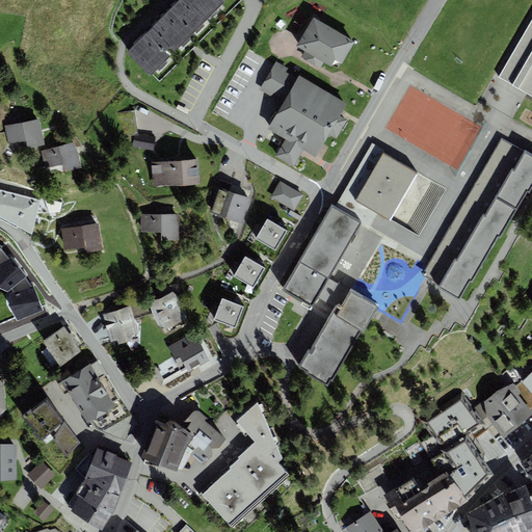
[(191,35),(205,22),(183,0),(179,0),(167,11),(191,35)]
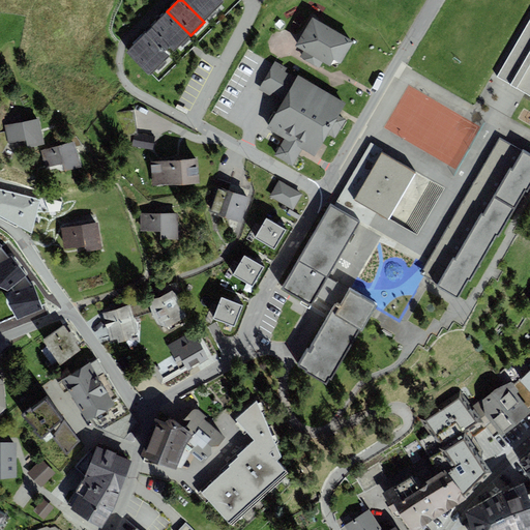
[(222,0),(182,0),(204,22),(224,2),(222,0)]
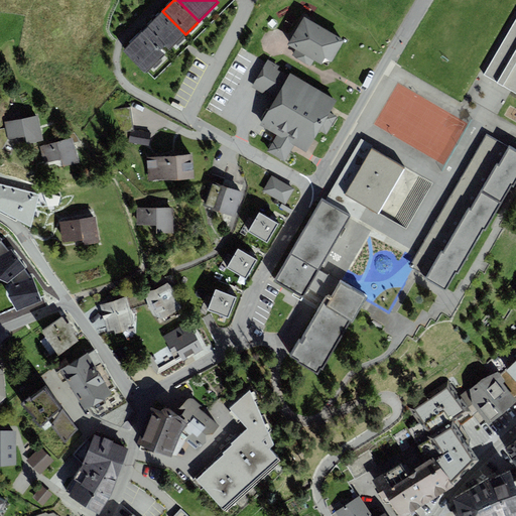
[(162,11),(147,27),(165,45),(169,49),(185,34),(162,11)]
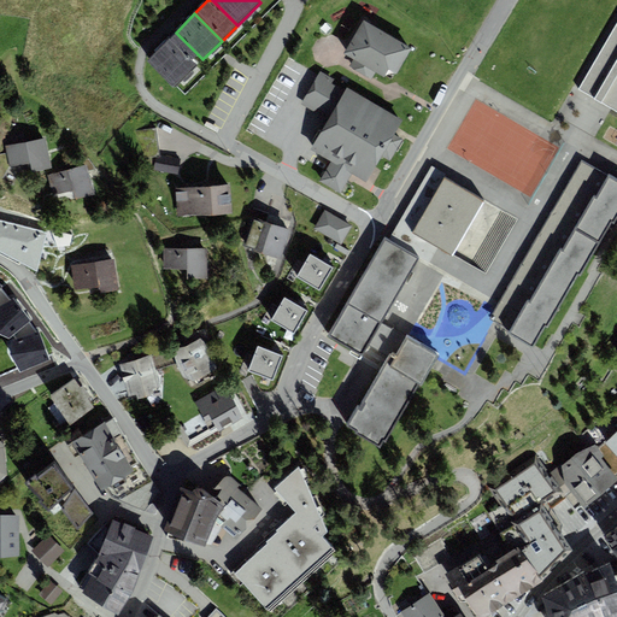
[(412,48),(363,21),(344,54),(353,59),(350,68),(360,74),(372,80),(376,74),(385,78),(388,70),(398,75),(412,48)]
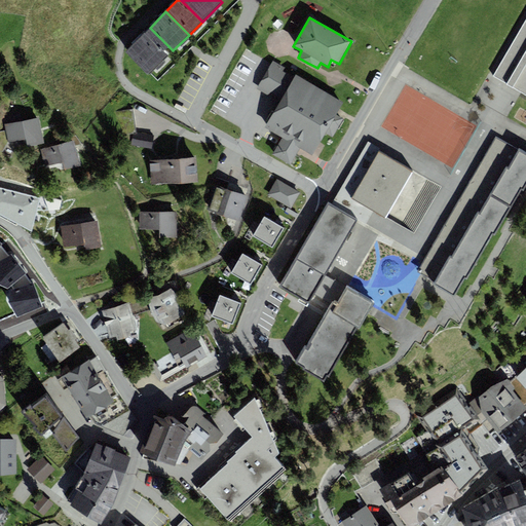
[(525,20),(493,77),(525,96),(525,20)]
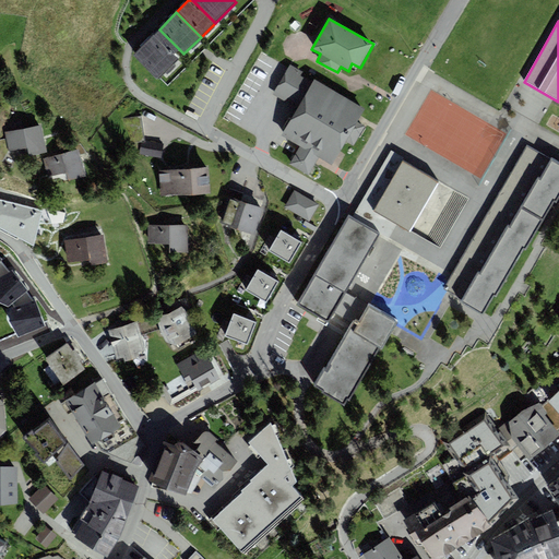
[(174,56),(179,49),(159,30),(133,56),(157,80),(177,59),(174,56)]
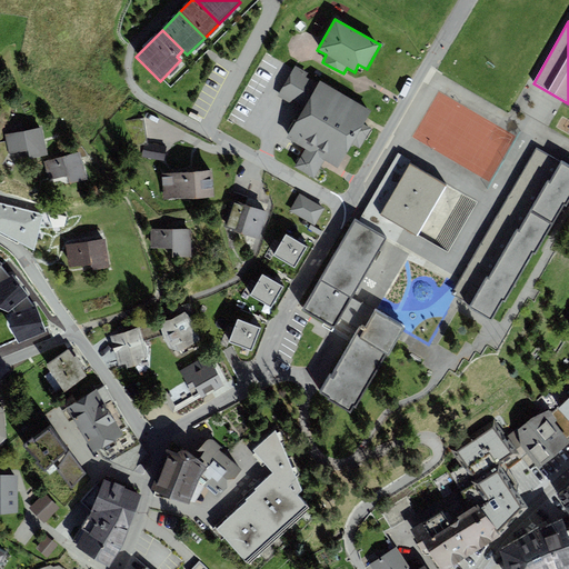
[(372,111),(295,67),(280,91),(303,106),(286,136),(308,149),(298,167),(312,176),(322,158),(336,165),(348,143),(362,151),(376,130),(366,123),(372,111)]
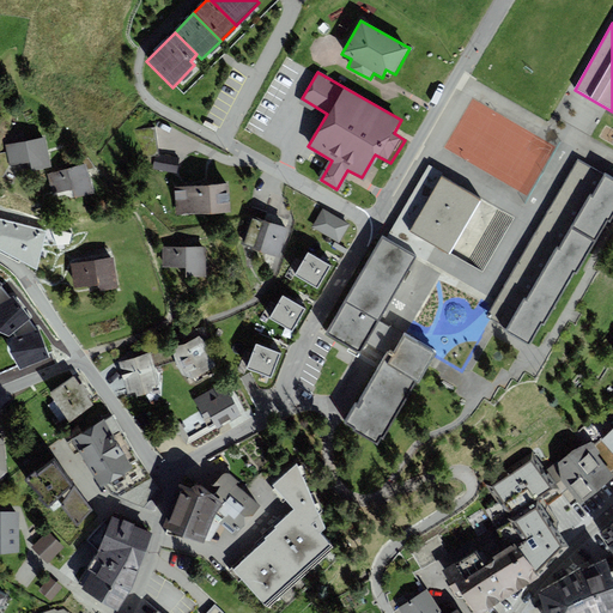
[(159,155),(155,127),(134,131),(139,159),(155,157),(159,156),(159,155)]
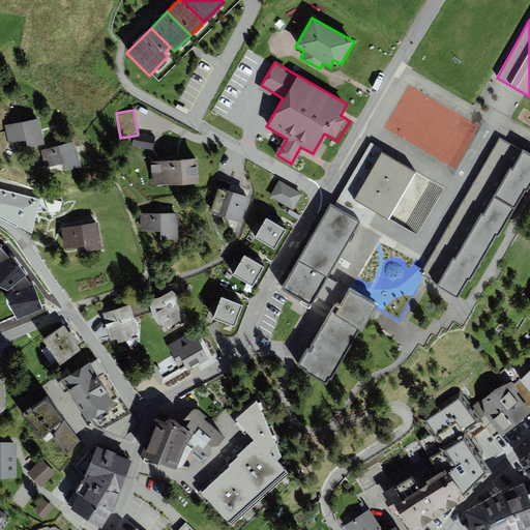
[(23,122),(26,141),(27,147),(45,144),(39,119),(23,122)]
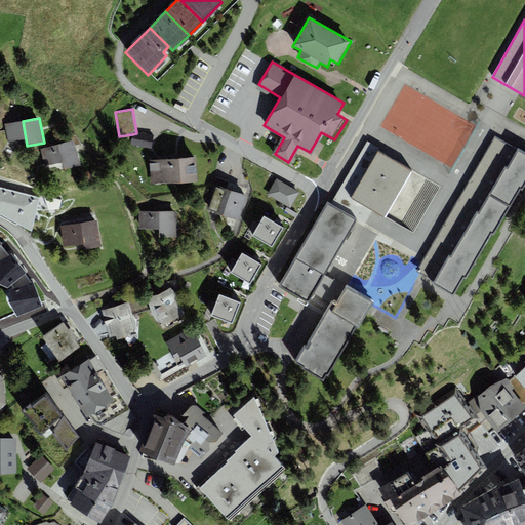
[(26,139),(23,121),(4,124),(8,143),(26,139)]
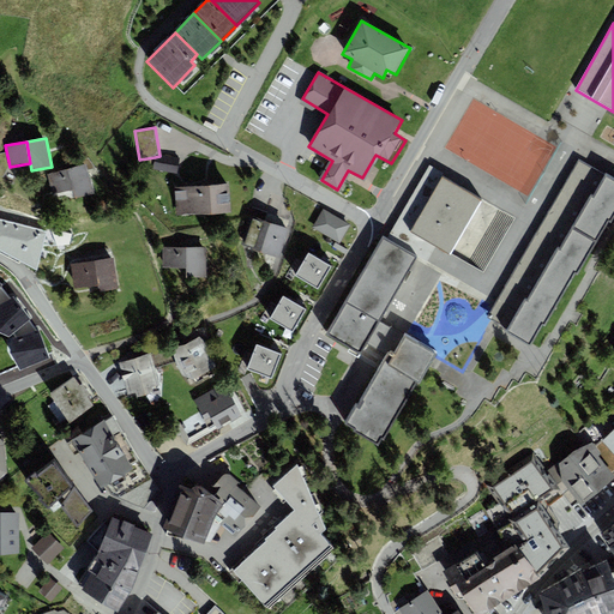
[(160,155),(160,156),(155,157),(154,169),(176,174),(180,158),(160,155)]
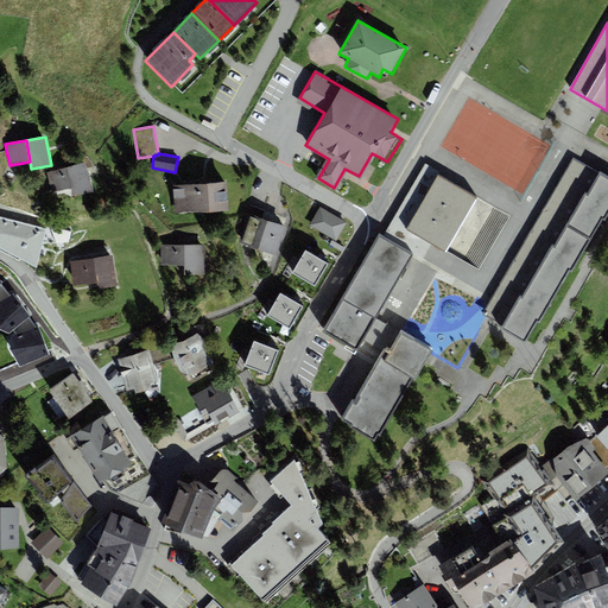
[(607,214),(607,178),(574,159),(482,316),(526,341),(537,321),(539,323),(570,271),(572,272),(602,219),(605,220),(607,214)]
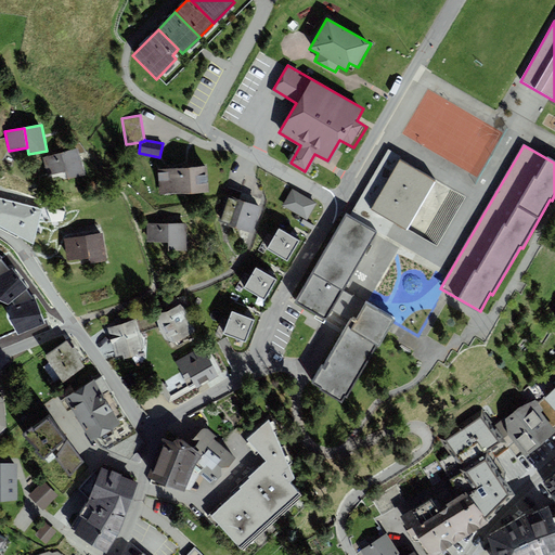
[(78,150),(43,158),(48,176),(66,171),(68,179),(85,175),(78,150)]
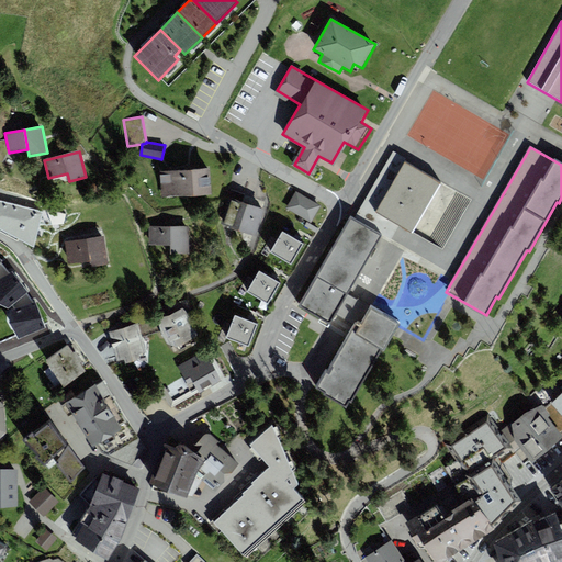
[(407,159),(393,152),(358,211),(353,218),(382,235),(389,238),(391,240),(395,233),(400,226),(377,213),(405,163),(407,159)]
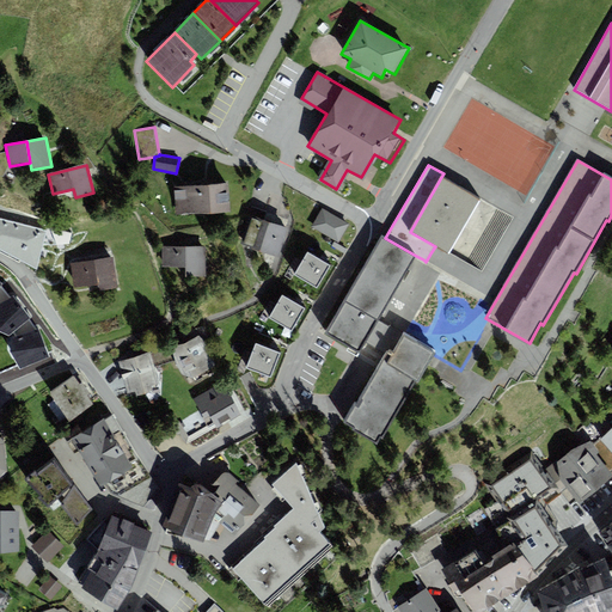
[(479,199),(441,177),(410,232),(435,246),(447,254),(479,199)]
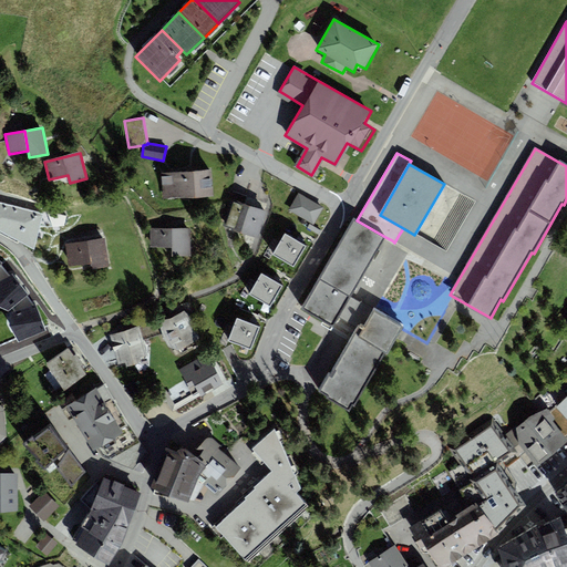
[(213,196),(212,169),(161,173),(163,199),(213,196)]
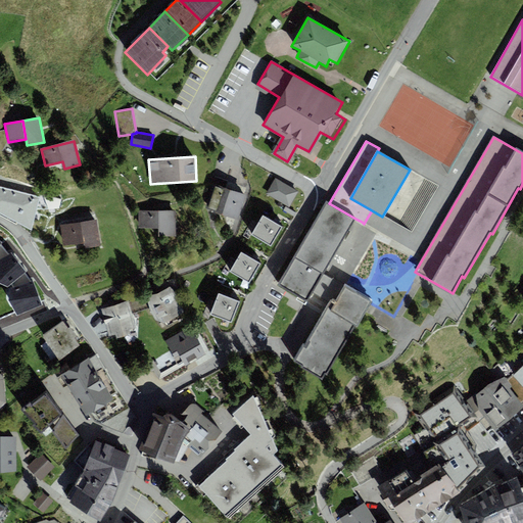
[(298,192),(276,178),(267,194),(289,207),(298,192)]
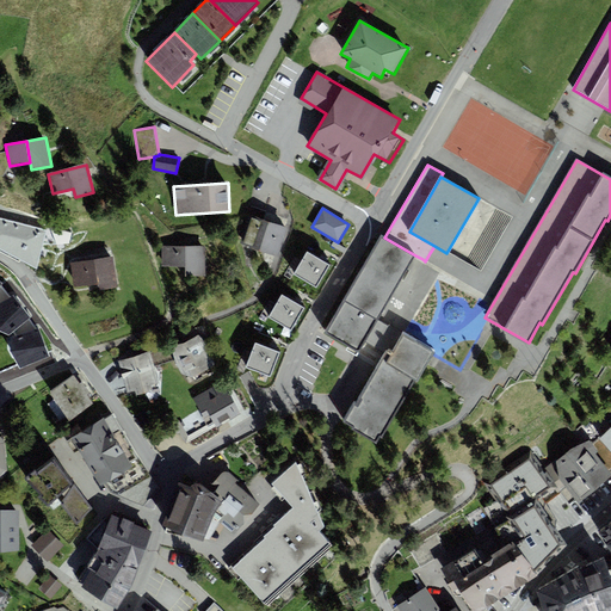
[(288,228),(250,215),(240,245),(278,257),(288,228)]
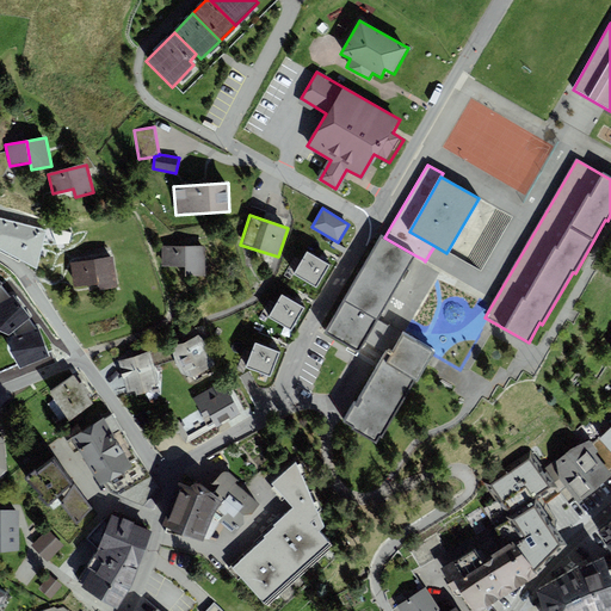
[(47,230),(0,218),(0,250),(37,269),(47,230)]
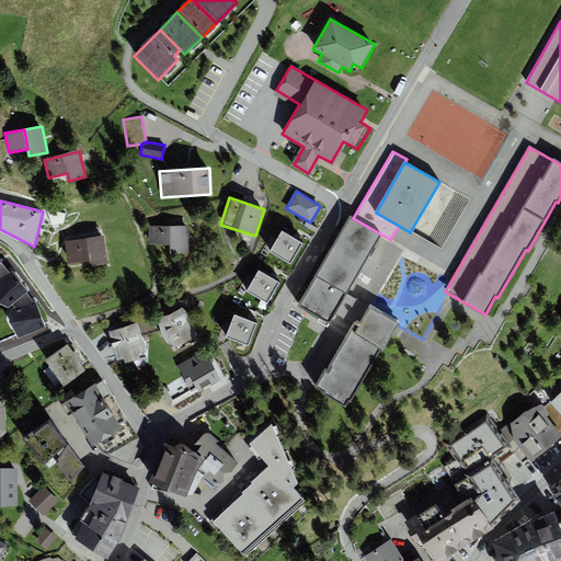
[(52,222),(64,221),(63,208),(50,209),(52,222)]
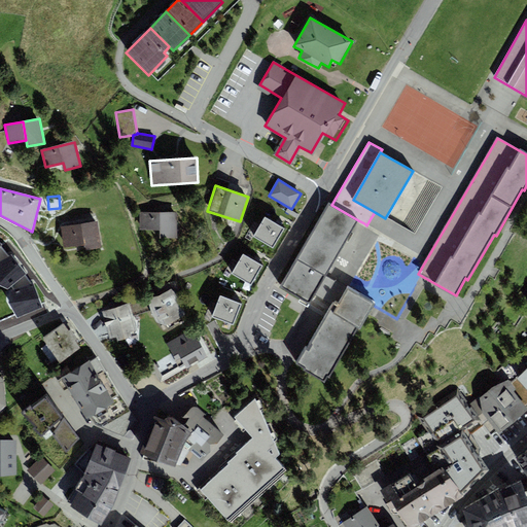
[(331,205),(328,203),(280,287),(310,304),(315,295),(325,276),(358,220),(331,205)]
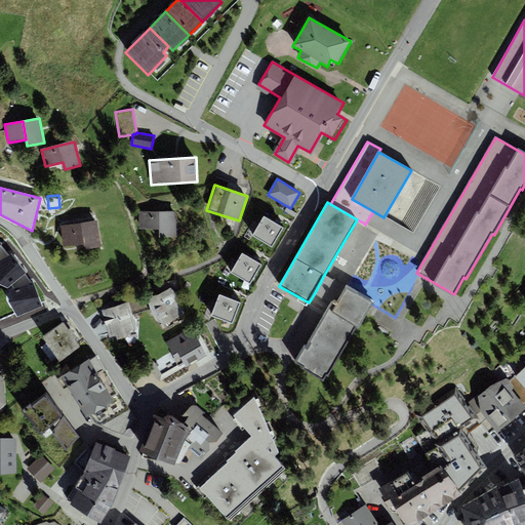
[(176,211),(139,211),(139,230),(159,230),(159,237),(176,237),(176,211)]
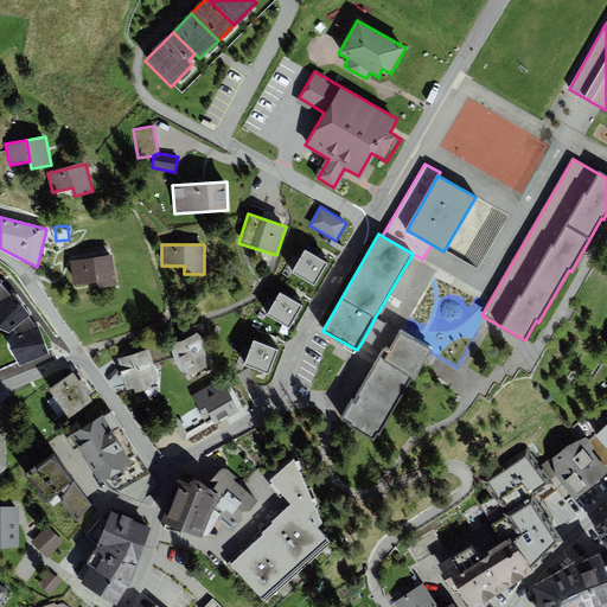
[(327,263),(306,250),(293,273),(314,286),(327,263)]
